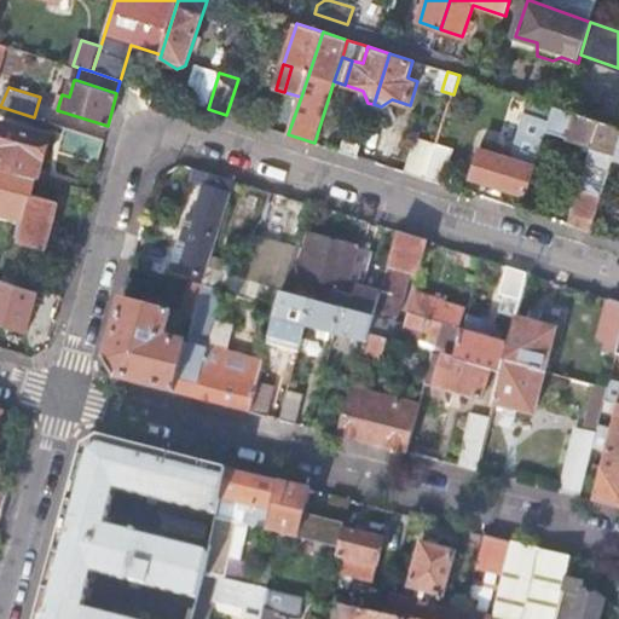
[(602,103),(570,92),(565,108),(597,119),(602,103)]
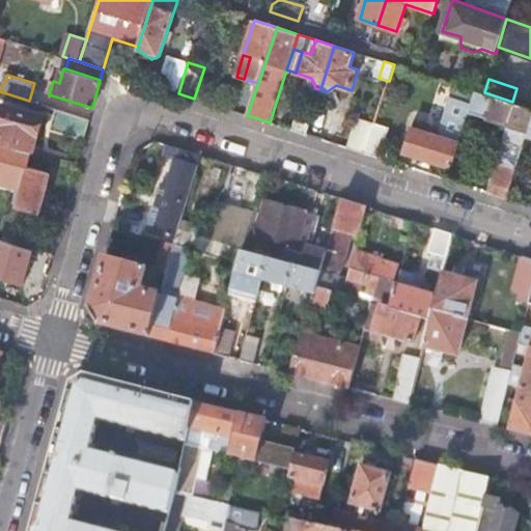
[(437,134),(460,142),(471,110),(477,90),(452,83),(437,134)]
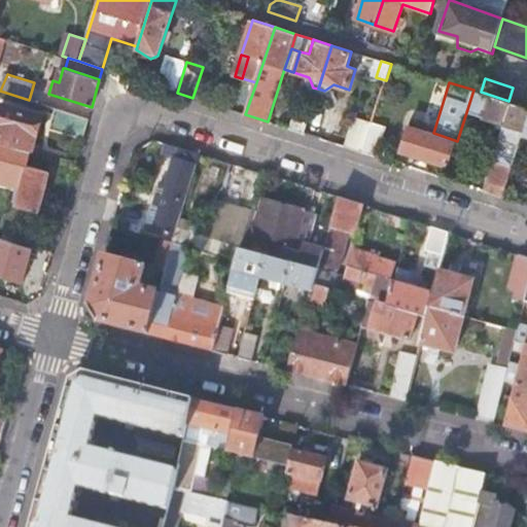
[(486,190),(504,197),(524,135),(526,126),(526,106),(508,101),(481,92),(473,90),(467,109),(507,123),(486,190)]
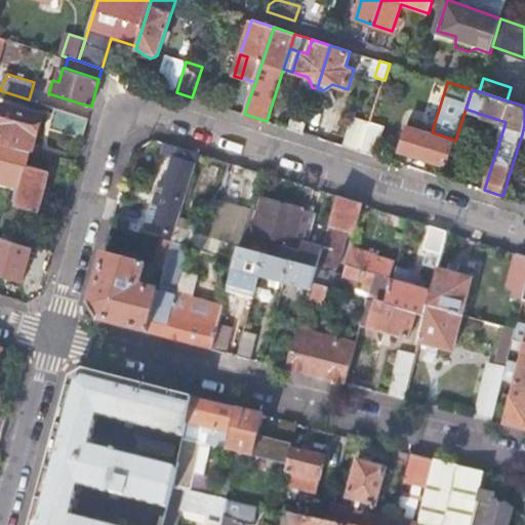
[(0,139),(29,148),(33,149),(42,113),(1,103),(0,107),(0,139)]
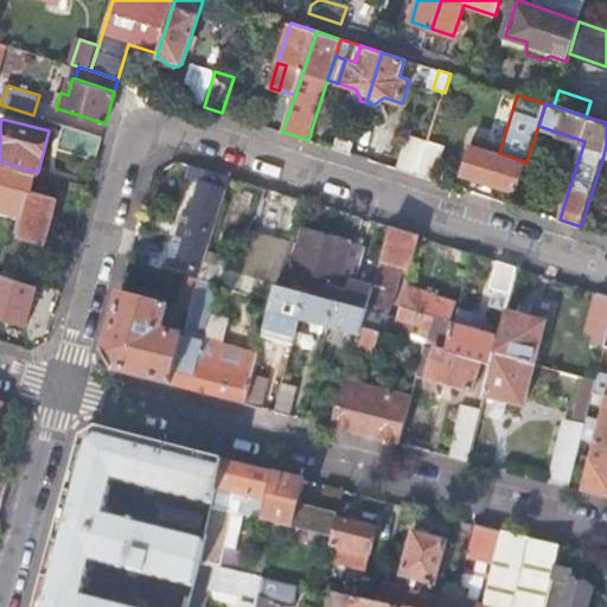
[(96,158),(102,138),(61,125),(55,145),(96,158)]
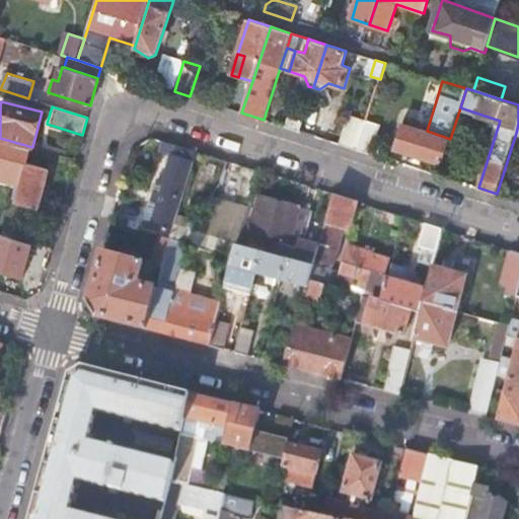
[(285,127),(300,132),(306,112),(296,107),(291,112),(285,127)]
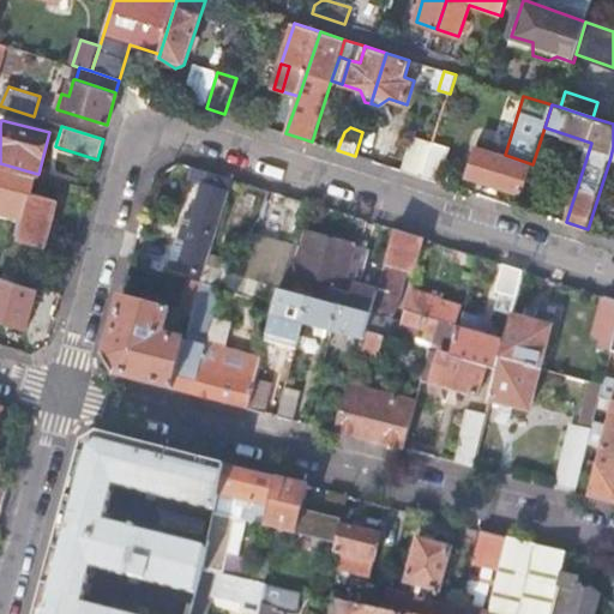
[(423,178),(432,149),(434,142),(415,136),(404,170),(423,178)]
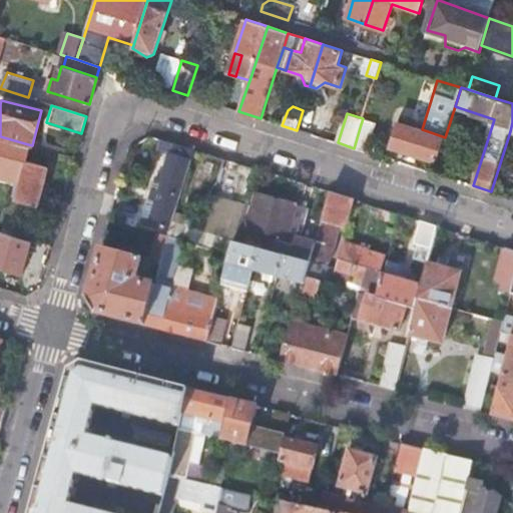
[(438,161),(445,137),(422,129),(415,127),(406,124),(408,118),(402,115),(392,146),(438,161)]
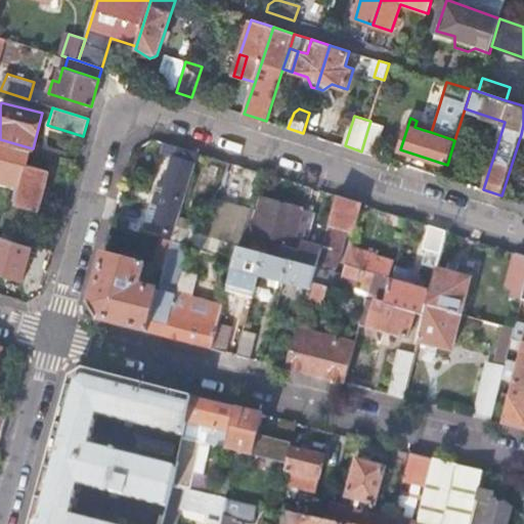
[(415,127),(424,130),(425,123),(417,121),(415,127)]
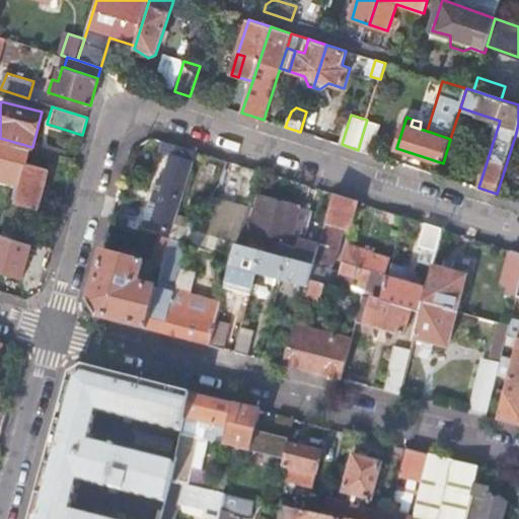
[(358,150),(374,155),(381,131),(365,126),(358,150)]
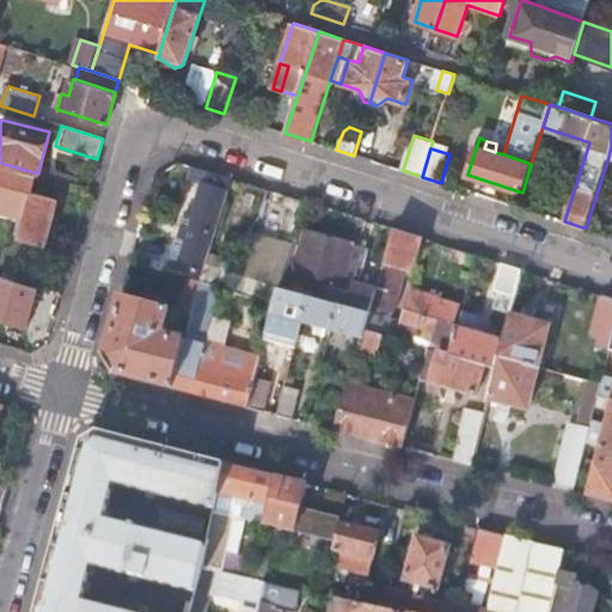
[(0,163),(0,210),(22,216),(17,236),(43,243),(56,195),(30,188),(34,172),(0,163)]
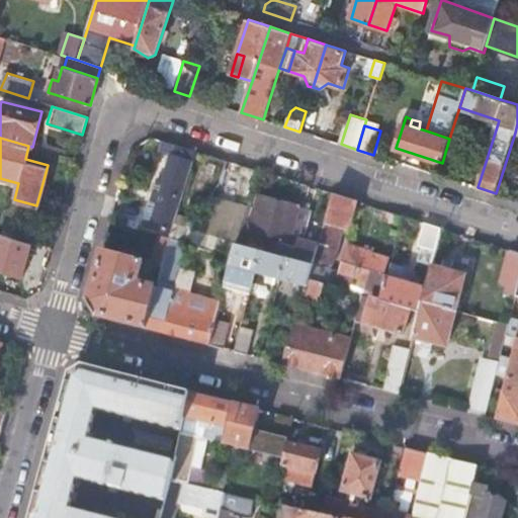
[(196,152),(180,147),(177,154),(172,157),(149,229),(165,234),(180,187),(189,163),(192,164),(196,152)]
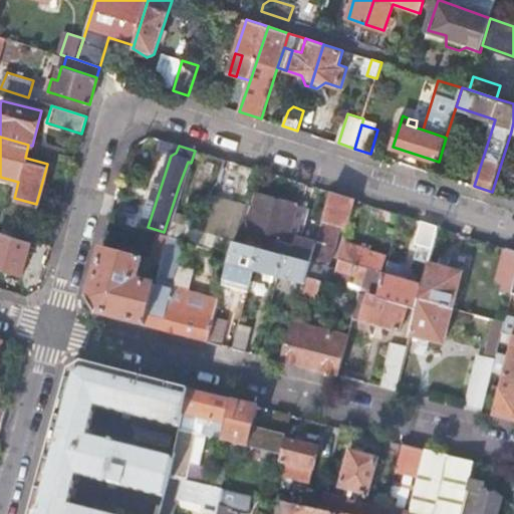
[(354,201),(330,194),(315,244),(310,263),(306,276),(322,281),(327,262),(338,233),(342,234),(345,229),(354,201)]
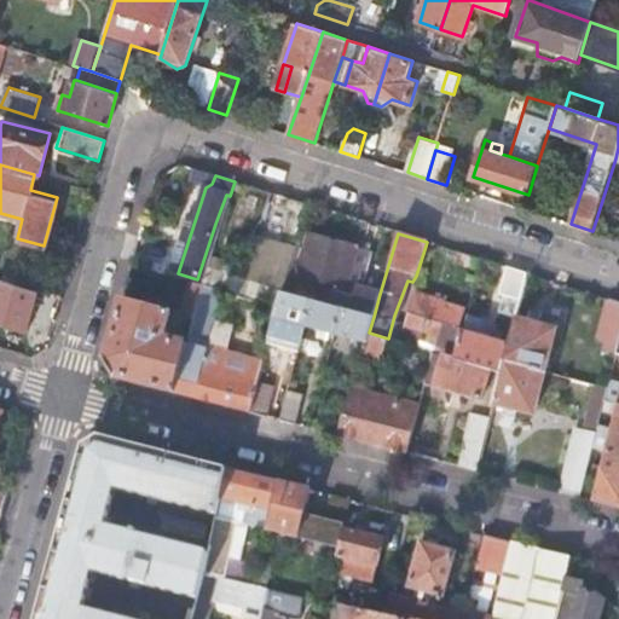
[(290,272),(289,278),(284,294),(312,301),(342,310),(374,317),(380,294),(358,288),(356,299),(299,285),(300,278),(347,290),(358,249),(311,236),(301,275),(290,272)]
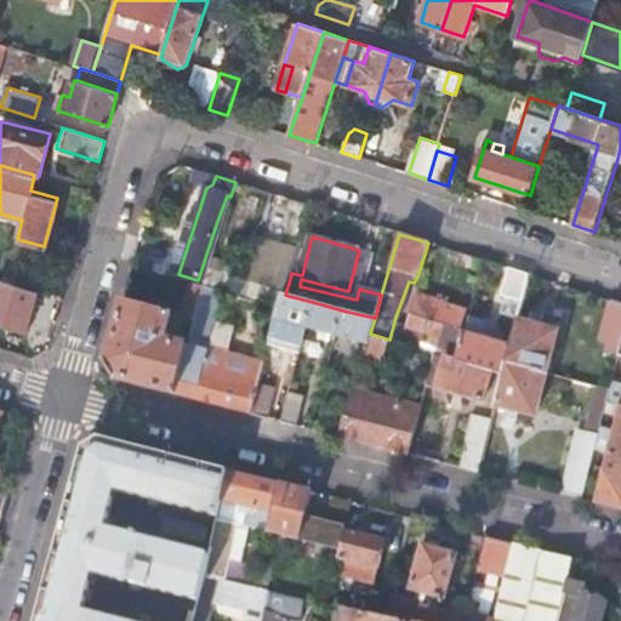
[(483,260),(461,254),(457,265),(480,271),(483,260)]
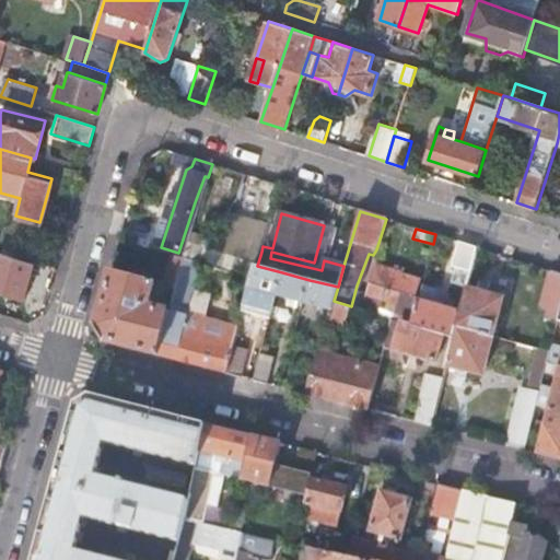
[(193,231),(184,258),(202,264),(252,280),(256,266),(257,266),(261,252),(193,231)]
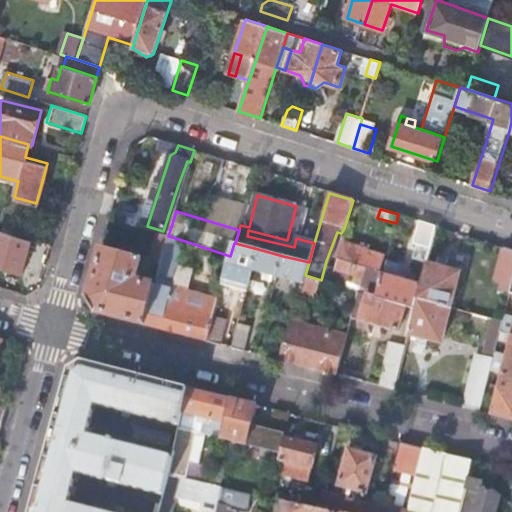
[(4,232),(34,239),(38,222),(9,215),(4,232)]
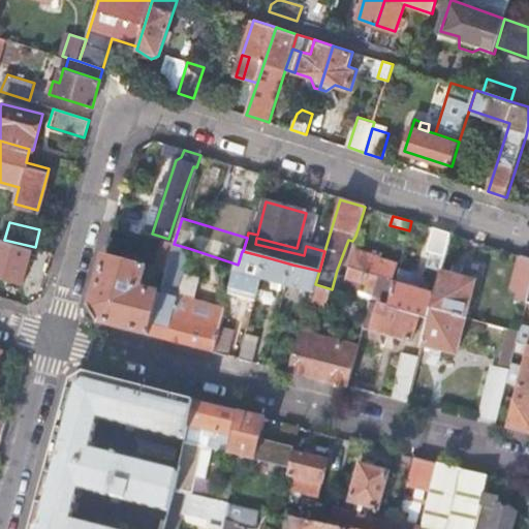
[(446,254),(452,235),(438,229),(432,250),(446,254)]
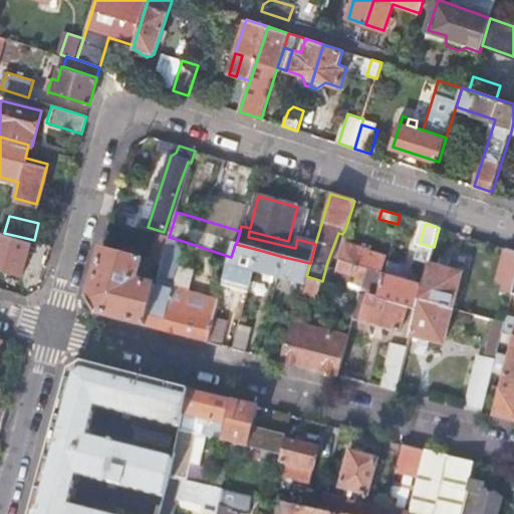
[(152,262),(162,264),(167,247),(169,237),(159,234),(152,262)]
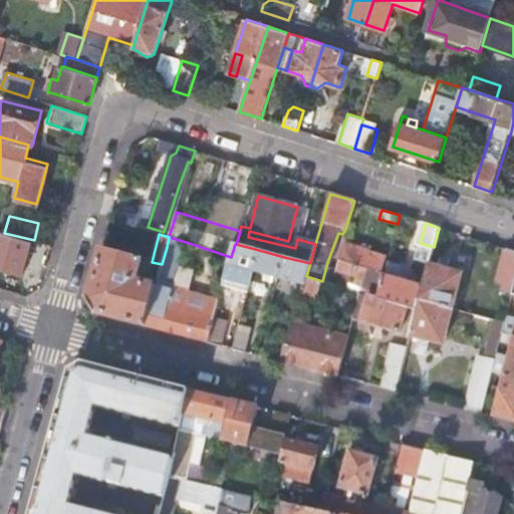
[(156,286),(145,327),(208,343),(215,318),(220,298),(175,282),(186,242),(169,237),(167,247),(162,264),(156,286)]
